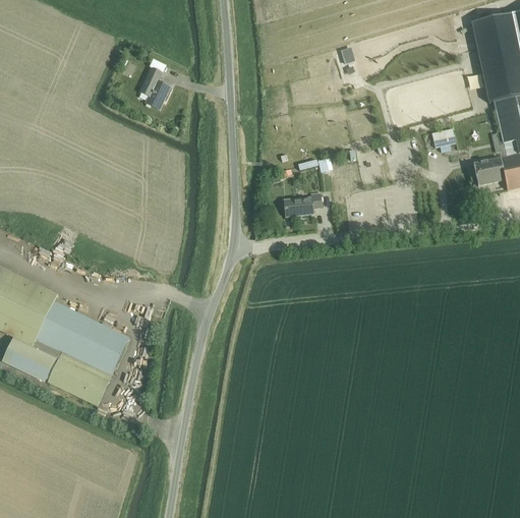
[(519,46),(513,13),(471,22),(487,102),(519,95),(519,46)]
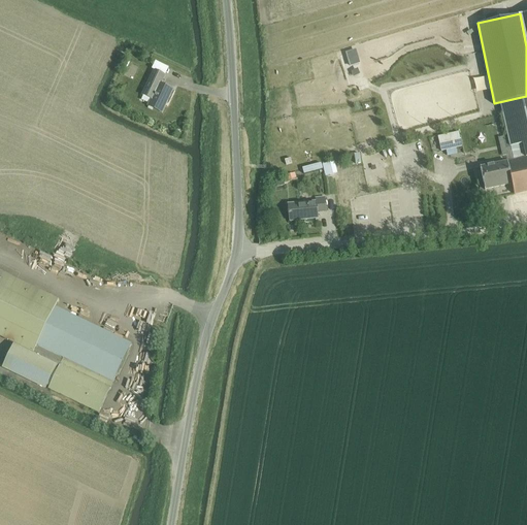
[(161,111),(172,88),(160,83),(164,73),(153,68),(141,93),(150,97),(146,104),(161,111)]
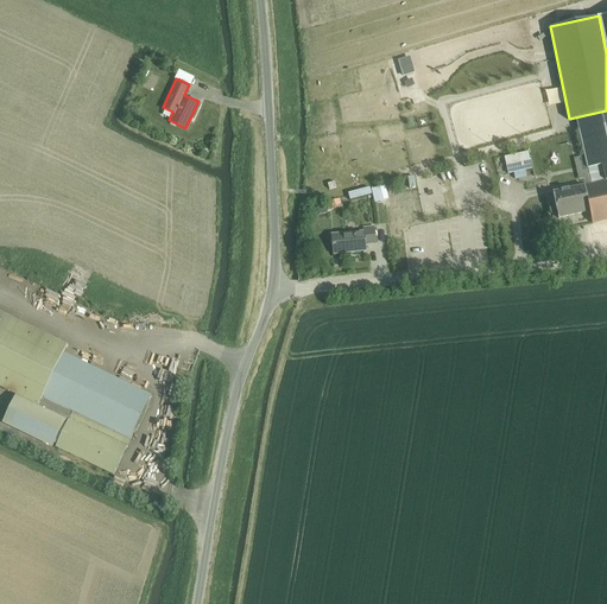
[(581,177),(583,184),(552,191),(557,216),(588,209),(592,221),(606,217),(606,122),(579,129),(583,153),(573,156),(577,178),(581,177)]
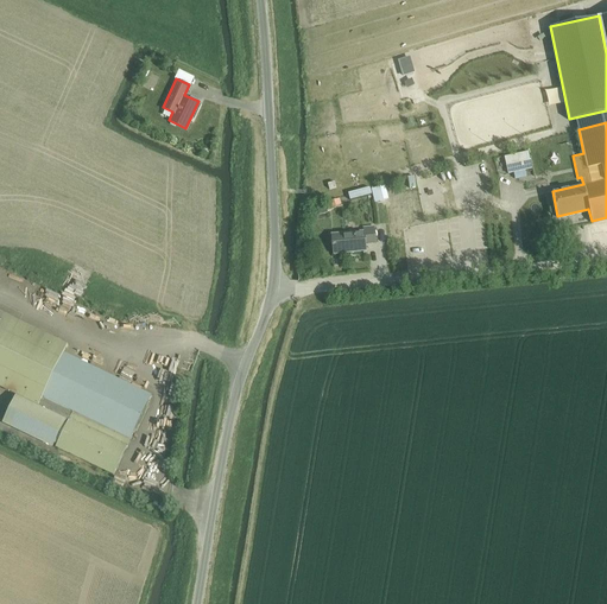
[(529,151),(505,154),(509,171),(531,166),(529,151)]
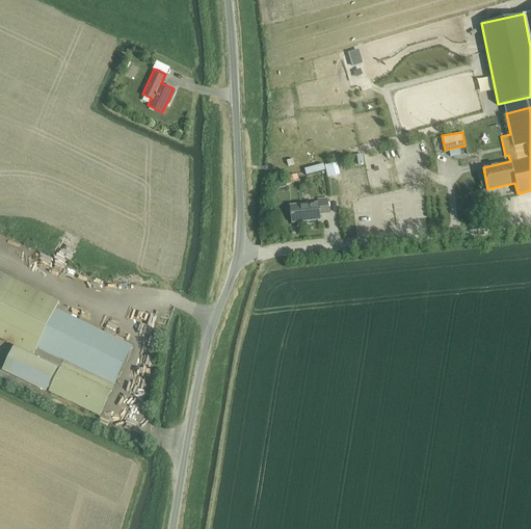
[(336,161),(327,163),(330,175),(339,173),(336,161)]
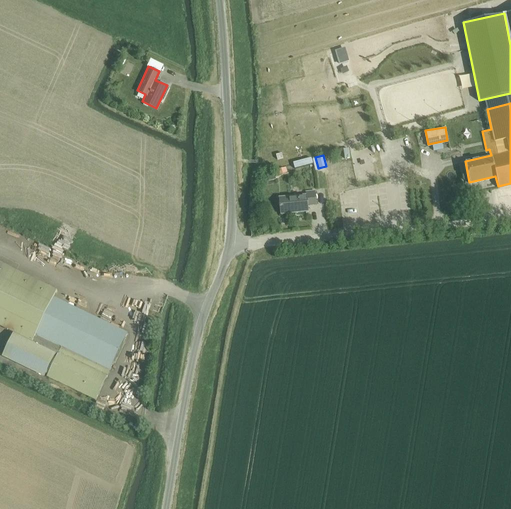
[(278,196),(280,213),(307,210),(307,204),(315,203),(314,189),(305,190),(305,193),(278,196)]
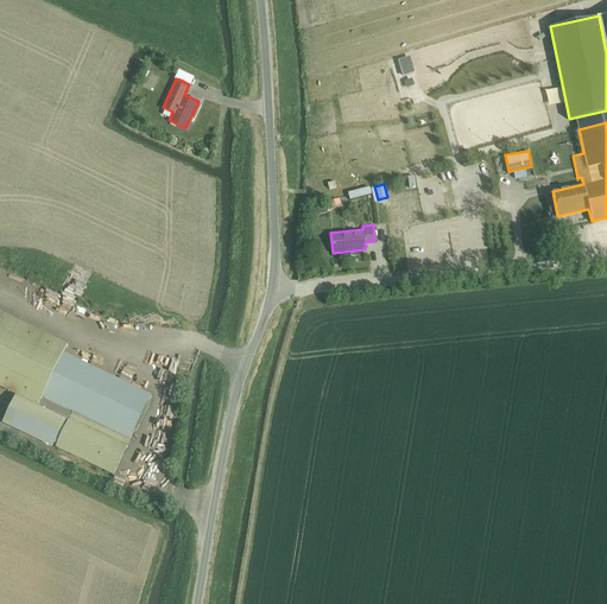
[(55,445),(113,472),(126,445),(124,444),(127,437),(130,438),(151,394),(62,351),(67,343),(0,310),(0,386),(18,395),(17,398),(16,398),(5,421),(50,443),(51,440),(56,443),(55,445)]
